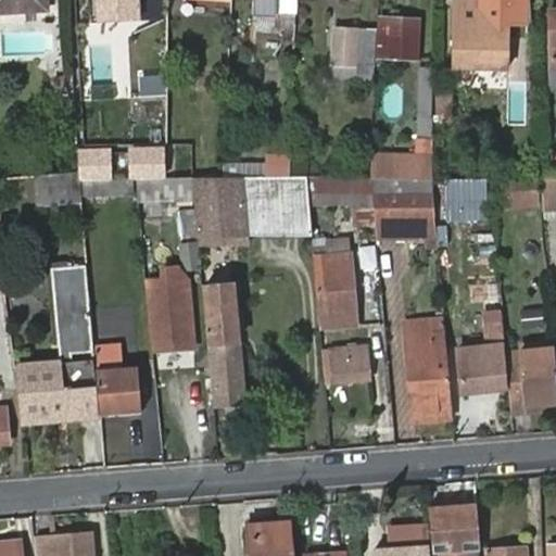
[(0,0),(0,10),(48,8),(47,0),(0,0)]
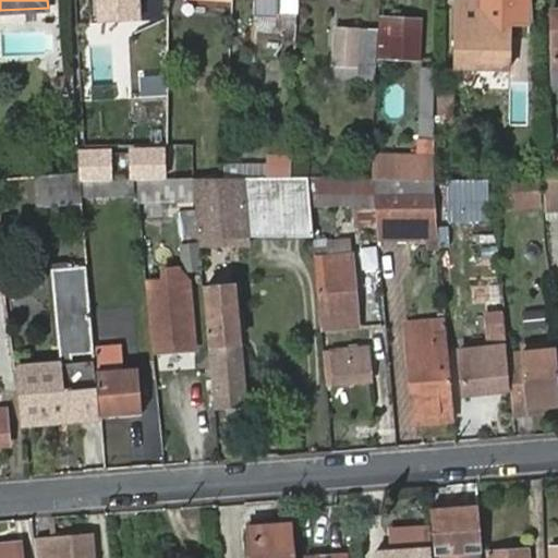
[(142,0),(96,0),(97,22),(143,20),(142,0)]
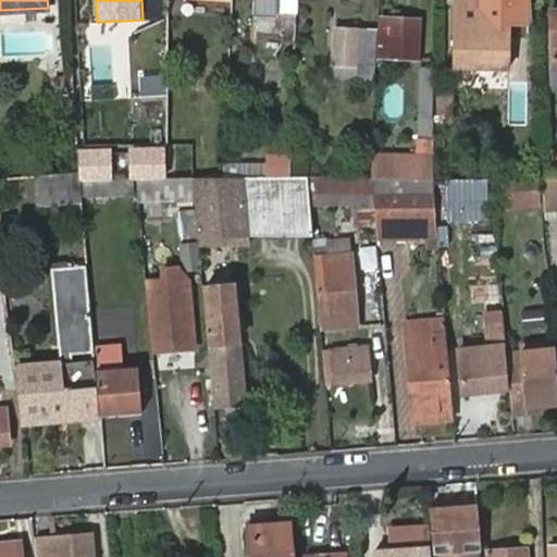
[(459,2),(459,65),(486,64),(486,49),(509,49),(508,1),(459,2)]
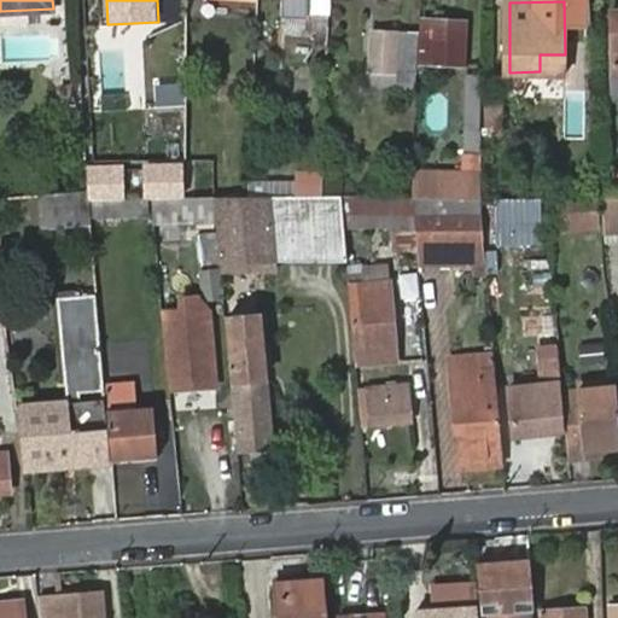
[(424,22),(423,64),(465,65),(465,23),(424,22)]
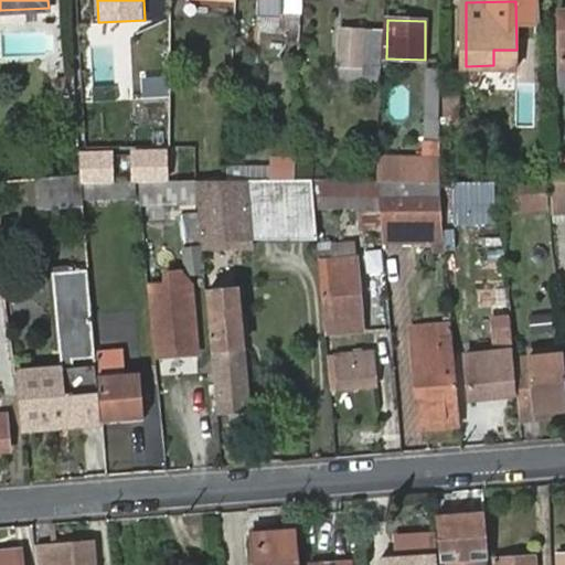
[(341,33),(339,78),(361,81),(363,34),(341,33)]
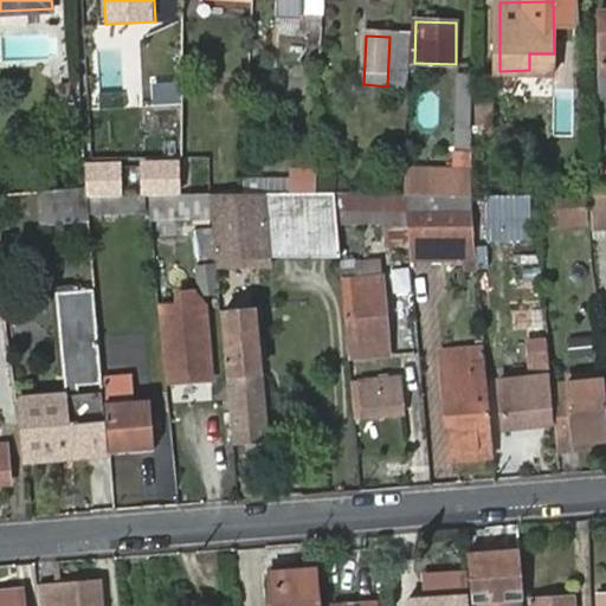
[(456,73),(455,147),(472,147),(474,73),(456,73)]
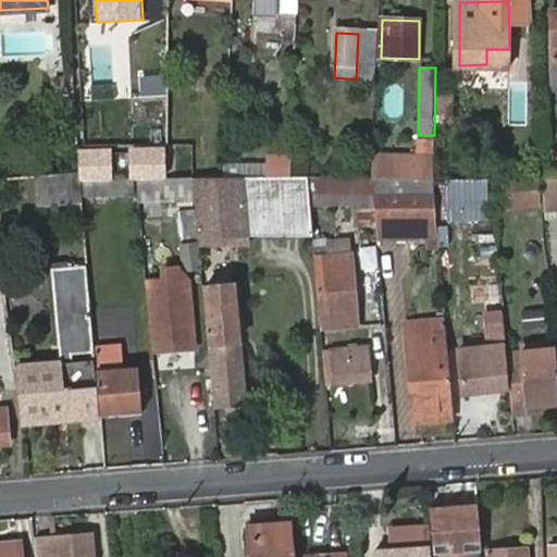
[(441,90),(440,116),(455,116),(455,91),(441,90)]
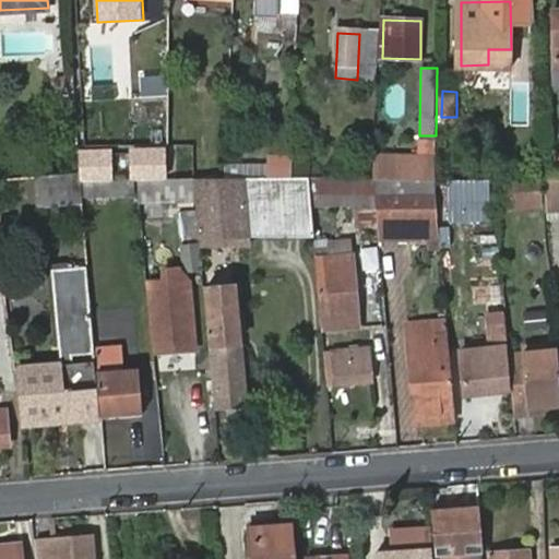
[(165,146),(131,147),(132,178),(166,177),(165,146)]
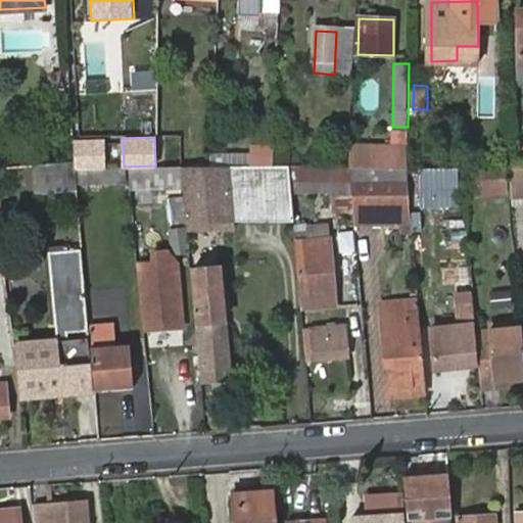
[(104,139),(74,140),(74,169),(105,168),(104,139)]
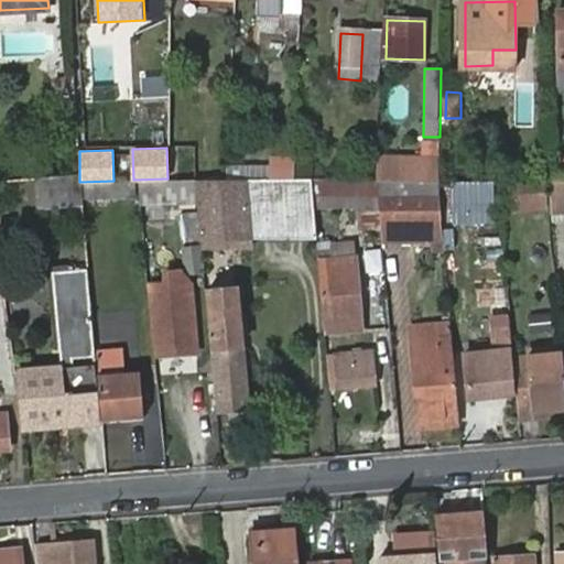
[(438,156),(376,155),(375,181),(438,176),(438,156)]
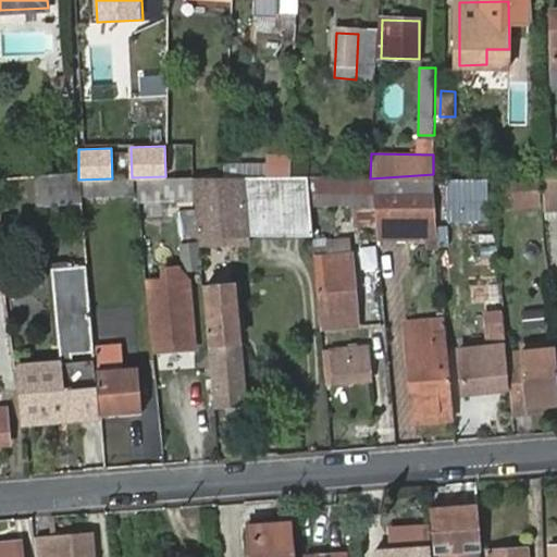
[(78,180),(78,172),(67,173),(35,175),(36,202),(81,199),(78,180)]
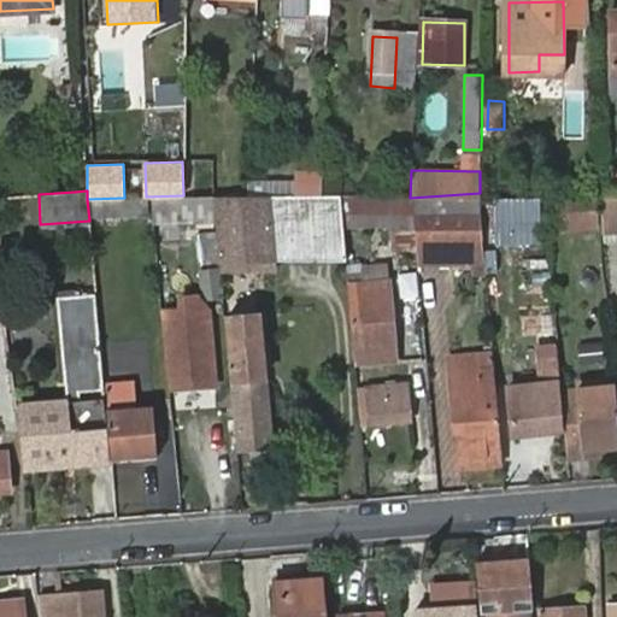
[(219,262),(278,262),(269,195),(256,195),(248,195),(213,195),(219,262)]
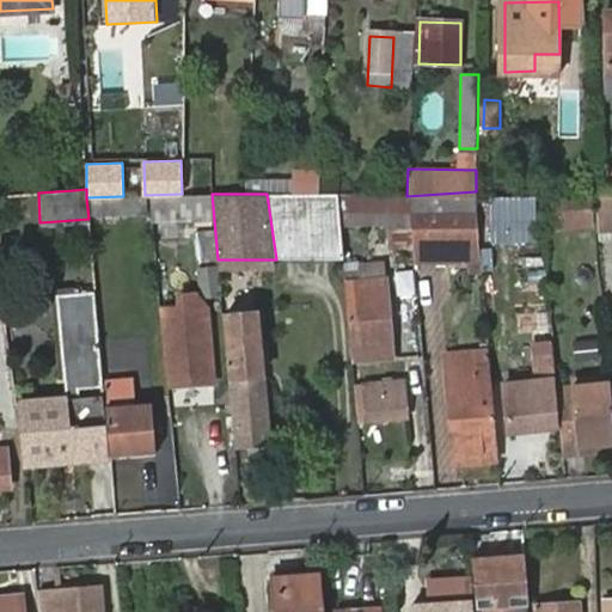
[(267,194),(276,259),(343,258),(338,195),(267,194)]
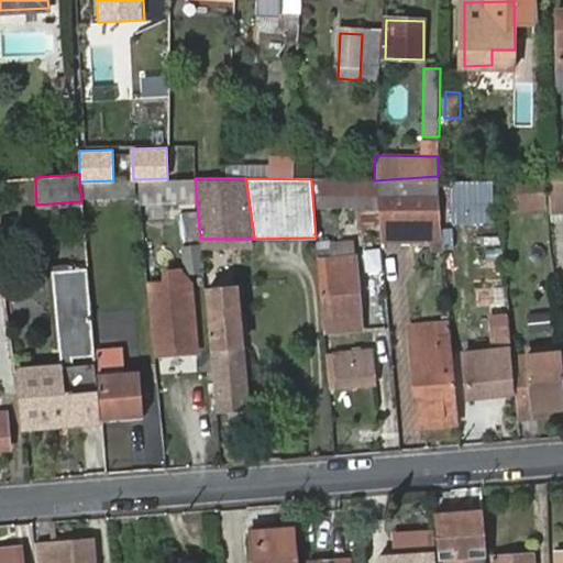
[(562,181),(549,183),(551,212),(562,211),(562,181)]
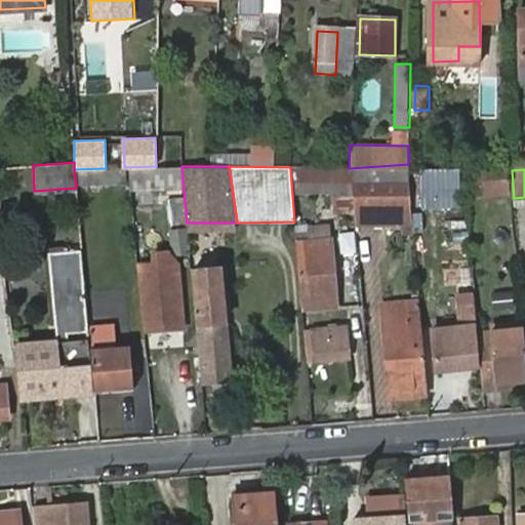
[(468,176),(469,191),(508,185),(507,170),(468,176)]
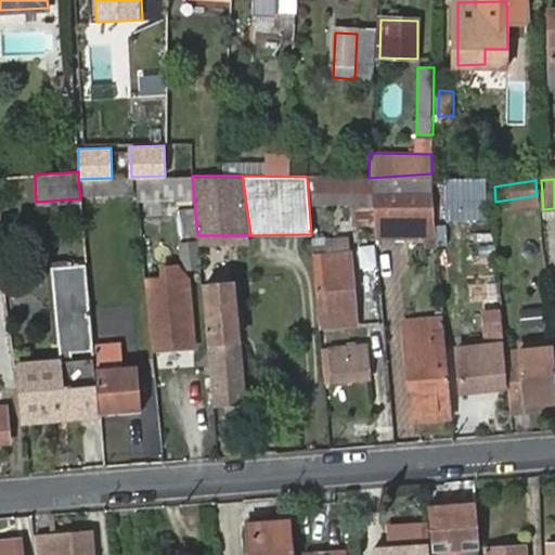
[(433,193),(372,195),(376,242),(424,242),(424,250),(438,249),(433,193)]
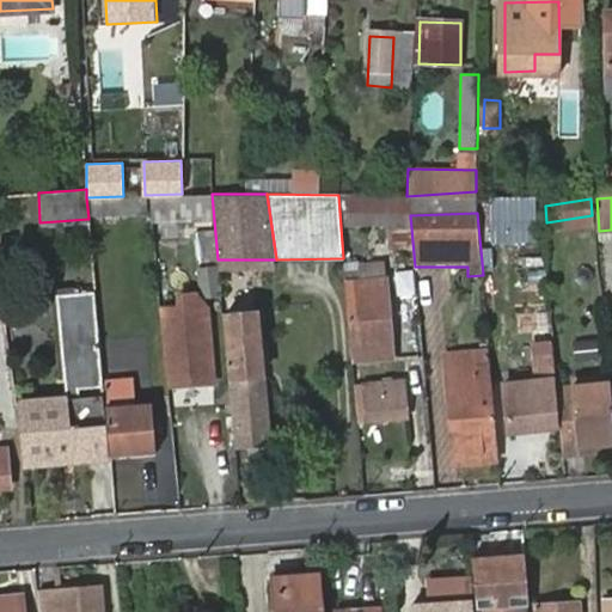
[(153,245),(155,273),(175,270),(171,244),(153,245)]
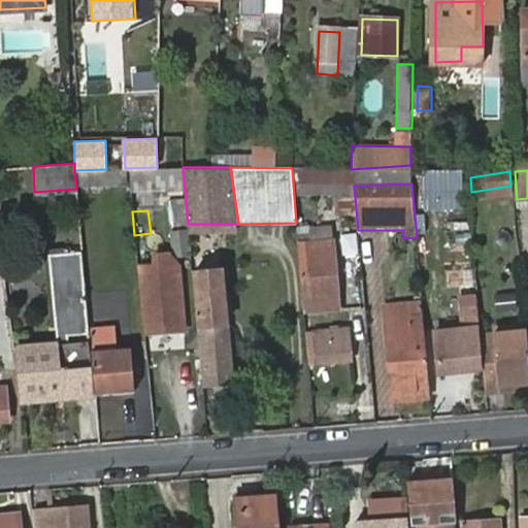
[(170,231),(173,256),(189,255),(187,230),(170,231)]
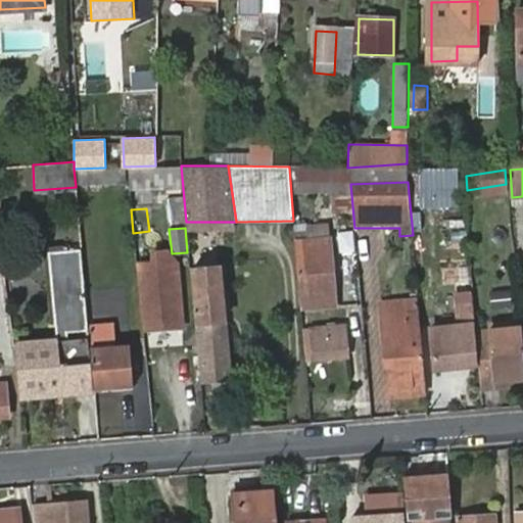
[(330,238),(295,240),(298,289),(300,306),(335,303),(330,238)]
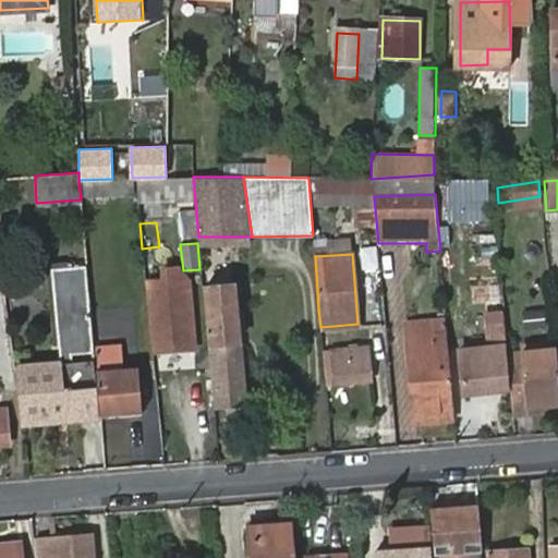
[(53,270),(62,361),(67,424),(104,420),(98,373),(87,267),(53,270)]
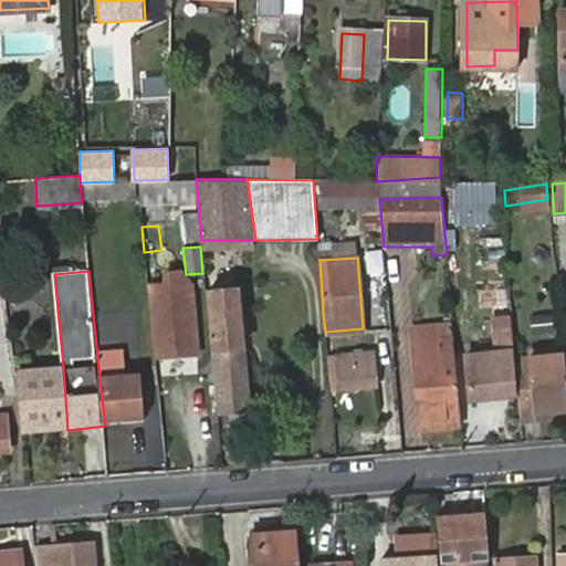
[(226,348),(226,355),(218,356),(224,411),(252,410),(247,353),(234,354),(233,347),(247,346),(241,289),(212,291),(218,349),(226,348)]
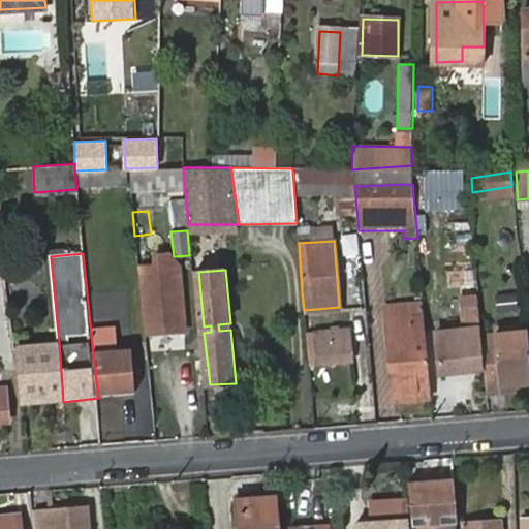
[(144,274),(150,332),(185,329),(180,271),(144,274)]
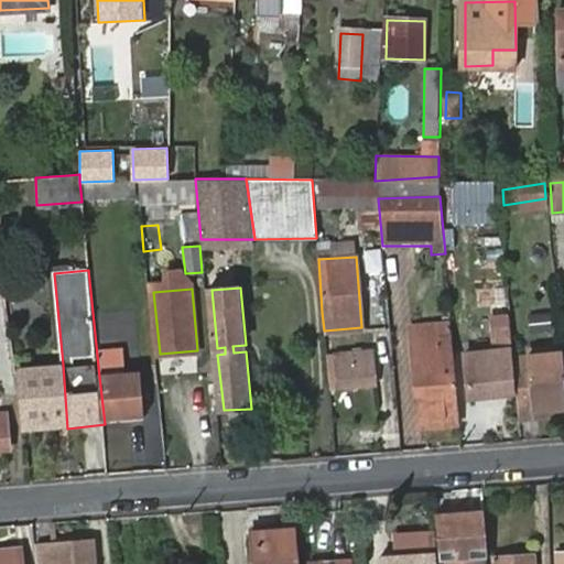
[(414,328),(415,345),(452,340),(451,325),(414,328)]
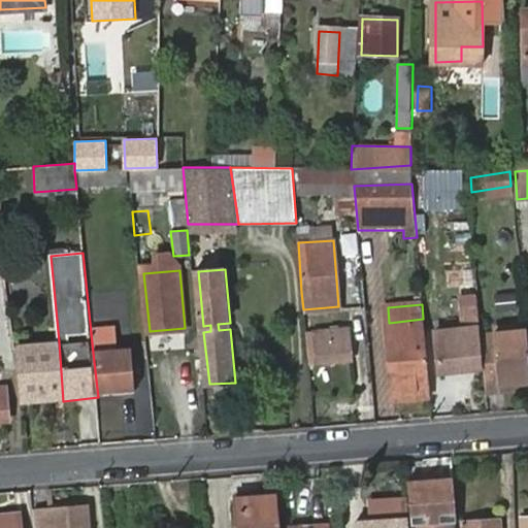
[(395,400),(430,397),(423,319),(389,323),(395,400)]
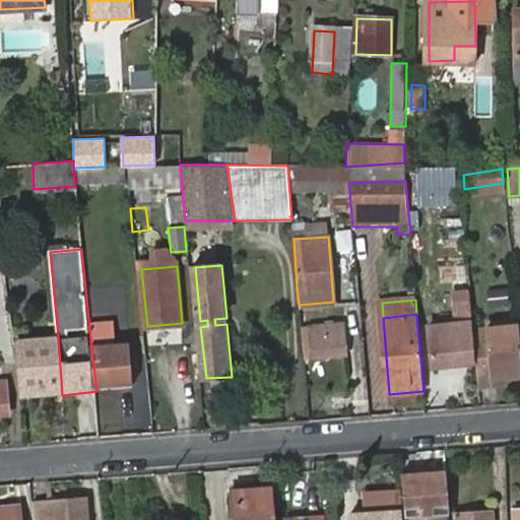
[(519,339),(518,324),(473,329),(478,384),(519,380),(519,339)]
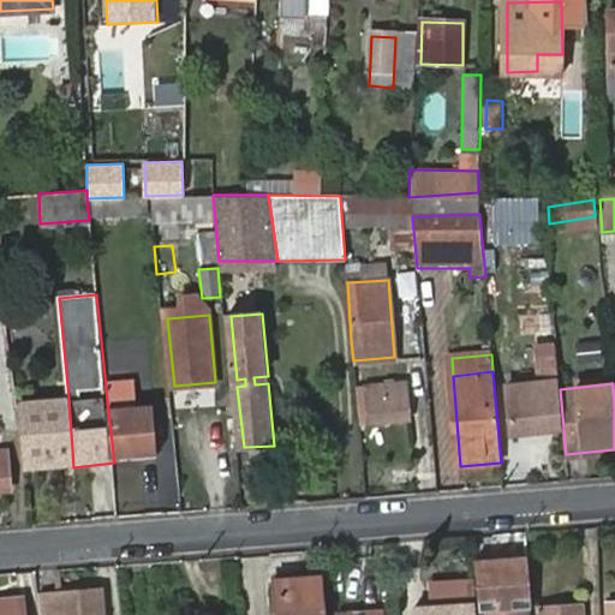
[(366,387),(369,422),(407,419),(405,384),(366,387)]
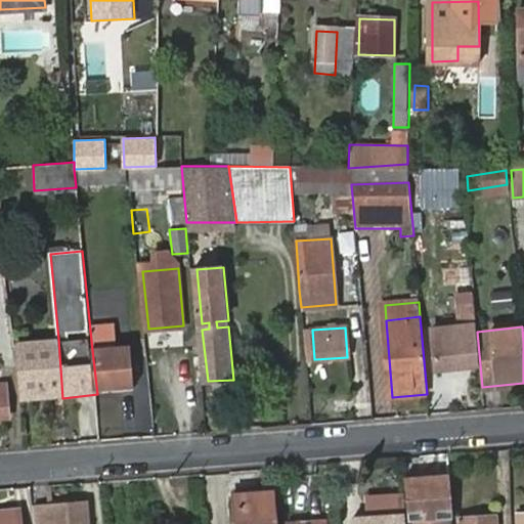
[(432,331),(435,370),(477,366),(474,328),(432,331)]
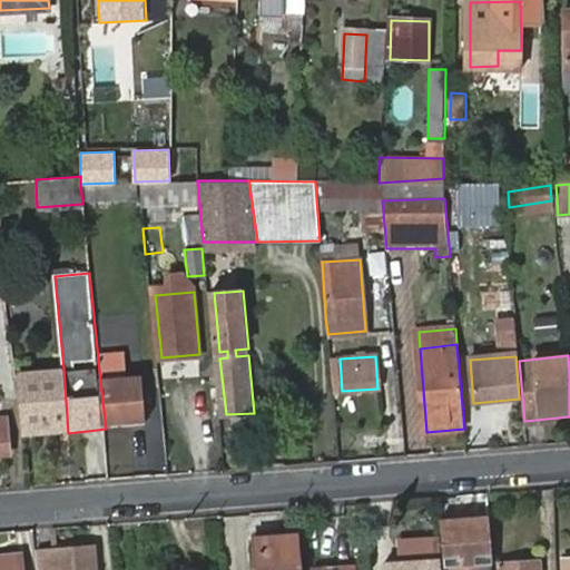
[(18,371),(22,436),(68,433),(64,369),(18,371)]
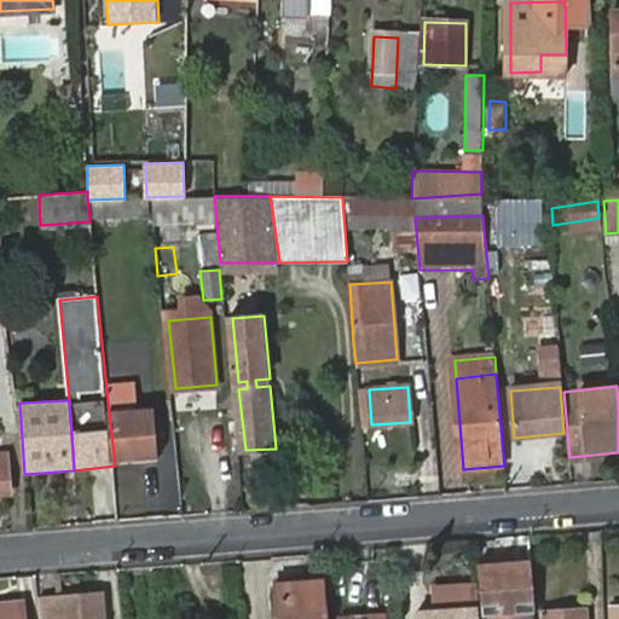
[(109,414),(115,466),(162,461),(156,409),(109,414)]
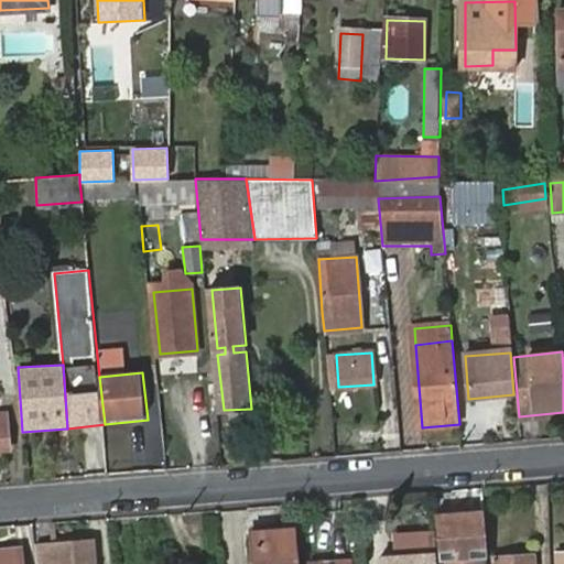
[(0,447),(10,446),(7,411),(0,411),(0,447)]
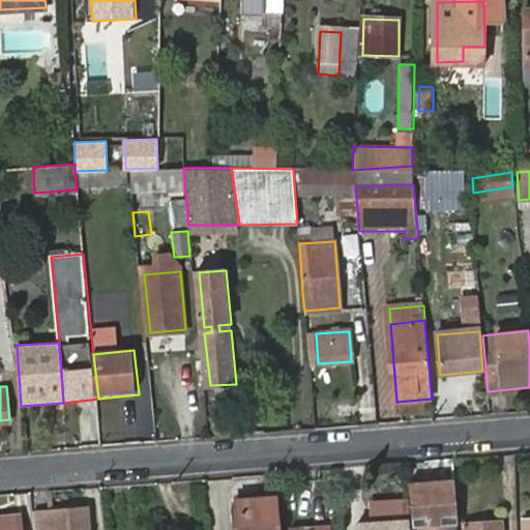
[(282,529),(278,492),(234,495),(236,529),(282,529)]
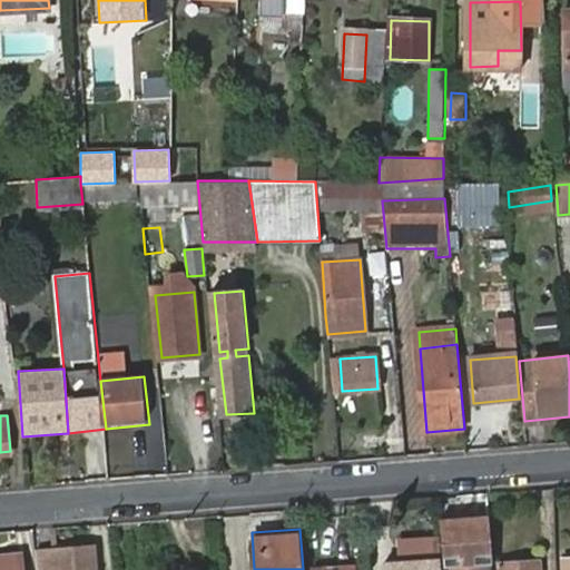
[(35,551),(36,569),(94,569),(92,548),(50,550),(35,551)]
